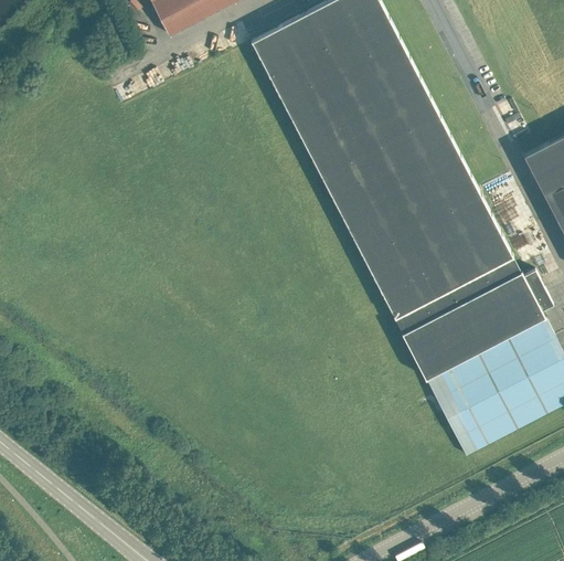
[(148,0),(168,38),(240,0),(148,0)]
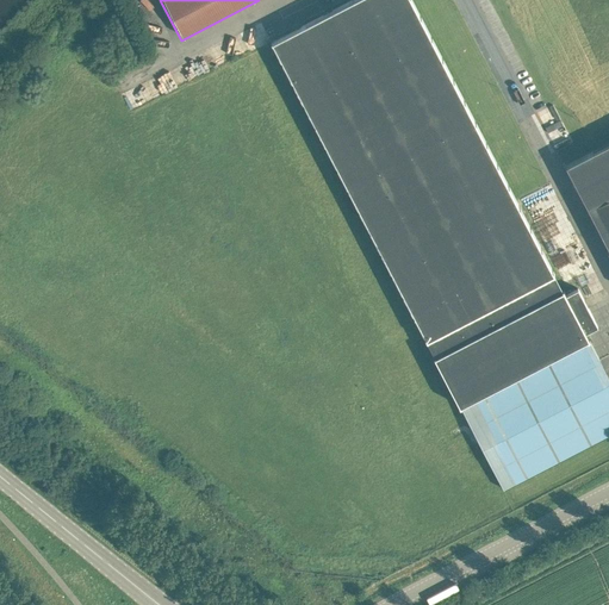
[(408,0),(359,0),(353,4),(271,47),(433,360),(432,360),(459,411),(497,482),(503,493),(608,437),(608,385),(588,343),(585,337),(596,331),(577,293),(565,299),(561,292),(561,293),(408,0)]
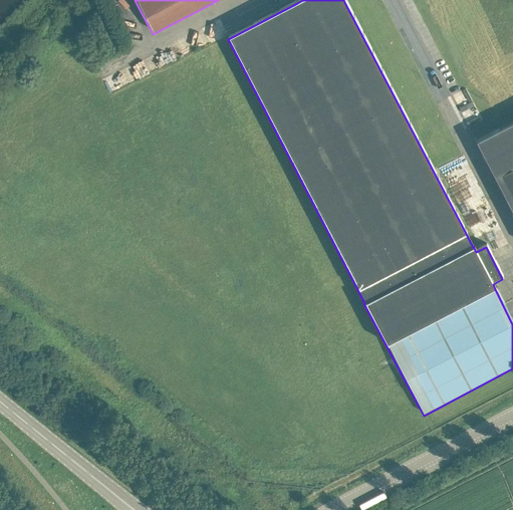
[(482,119),(475,123),(466,129),(471,137),(487,129),(482,119)]
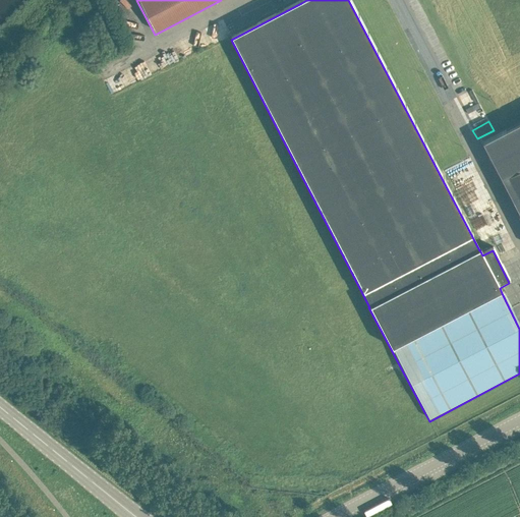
[(519,125),(492,140),(482,146),(519,217),(519,125)]
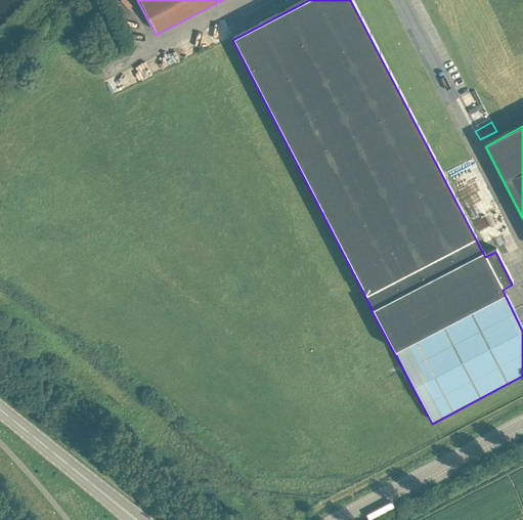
[(459,476),(472,470),(471,465),(456,471),(459,476)]
